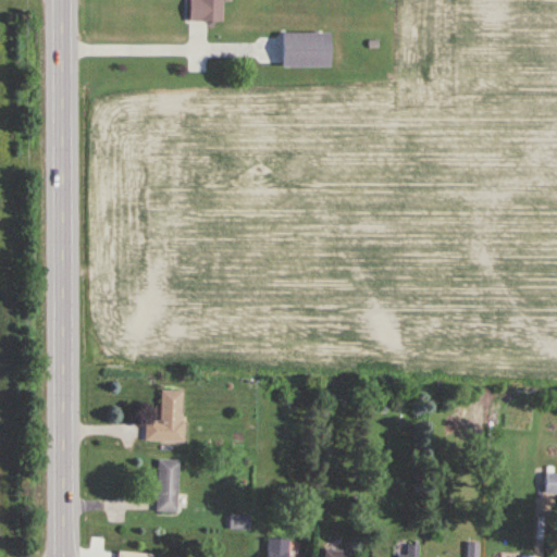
[(221,23),(221,0),(188,0),(188,22),(221,23)]
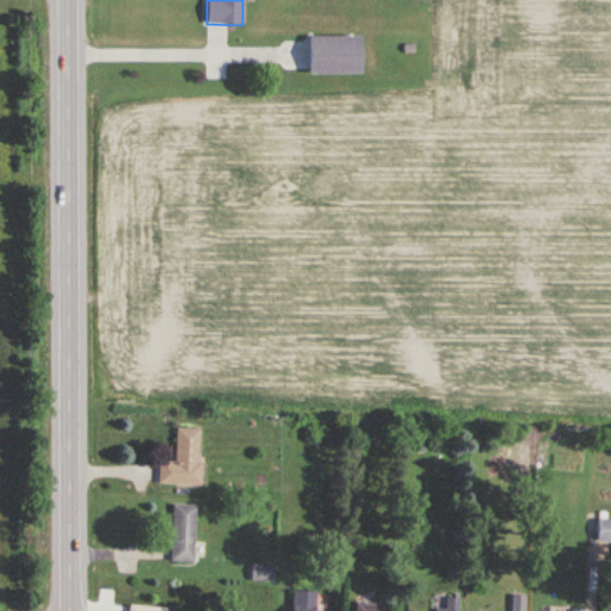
[(307,76),(360,76),(360,37),(307,37),(307,76)]
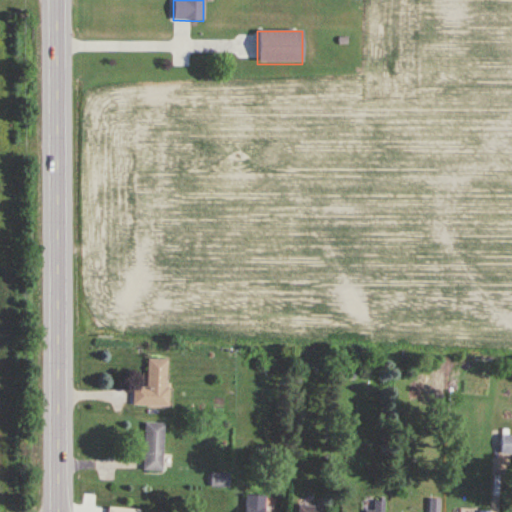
[(168,360),(147,359),(147,387),(133,387),(132,406),(167,407),(168,360)]
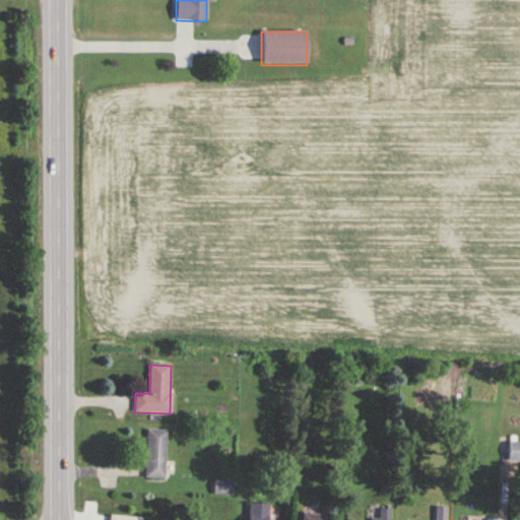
[(146,478),(166,478),(166,430),(146,430),(146,478)]
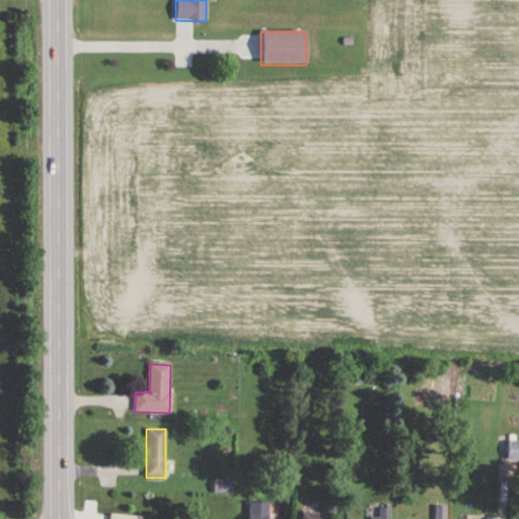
[(518,462),(518,443),(507,443),(507,463),(518,462)]
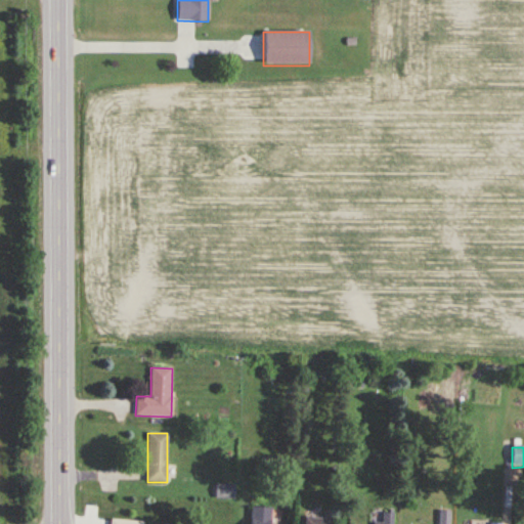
[(216,499),(234,499),(234,485),(216,485),(216,499)]
